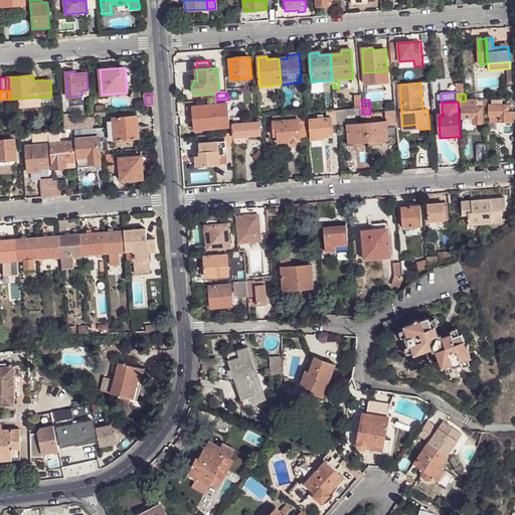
[(228,119),(229,119),(228,105),(218,106),(220,128),(229,127),(228,119)]
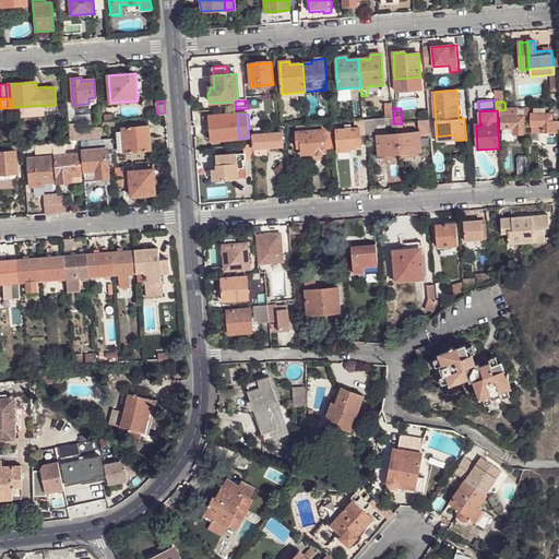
[(237,115),(210,116),(211,123),(211,134),(212,141),(239,139),(237,115)]
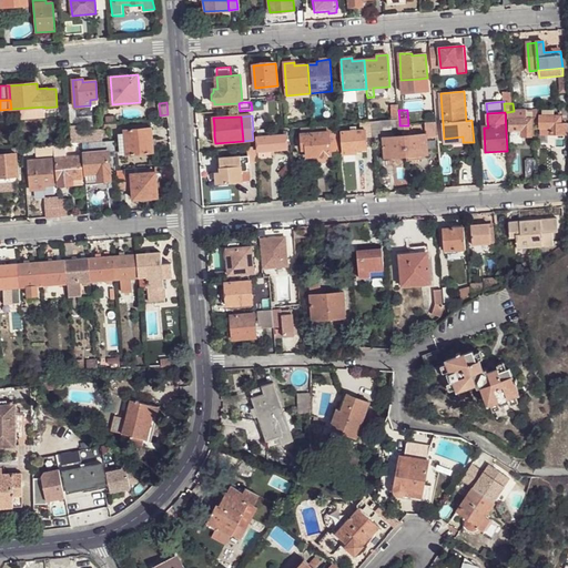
[(551,129),(551,135),(567,134),(567,123),(560,123),(560,117),(539,117),(540,129),(541,129),(551,129)]
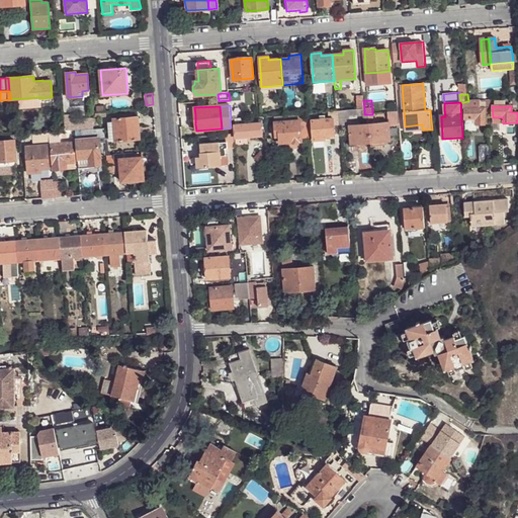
[(479,108),(465,108),(465,119),(476,119),(477,124),(485,124),(485,108),(479,108)]
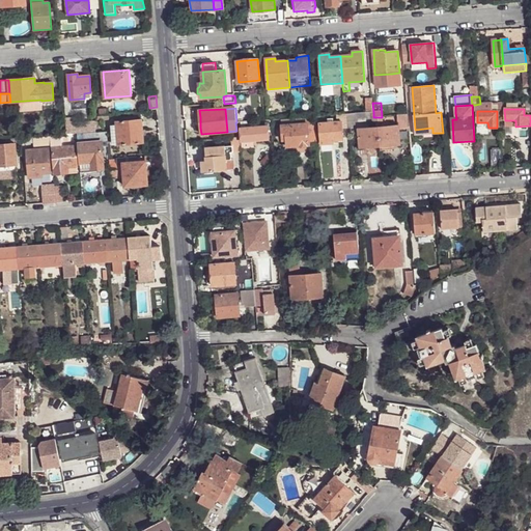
[(356,114),(346,114),(347,120),(348,129),(348,130),(357,130),(356,119),(356,114)]
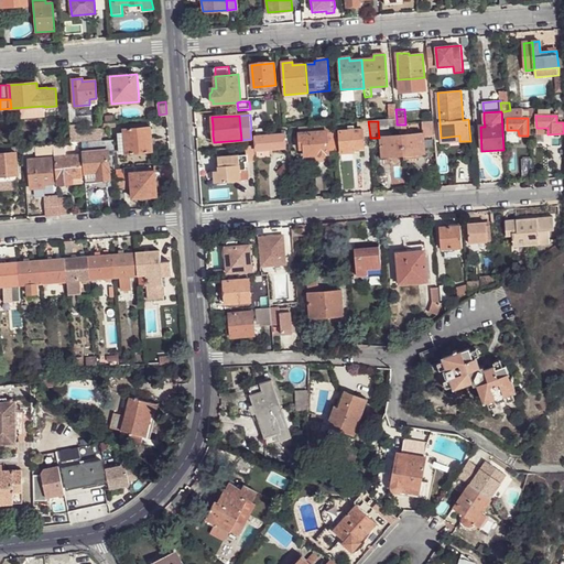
[(434,133),(434,122),(422,122),(423,134),(434,133)]
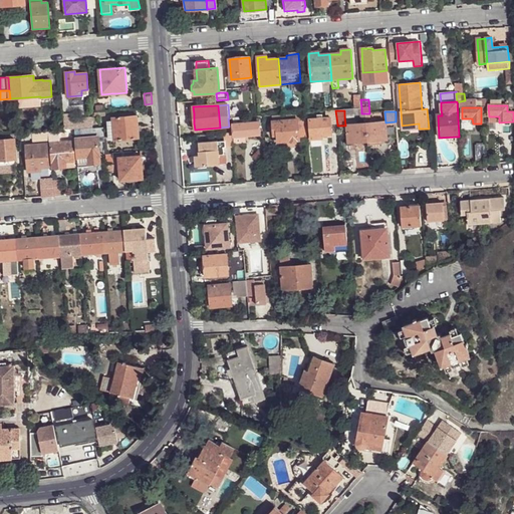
[(299,138),(298,120),(297,114),(283,115),(283,121),(273,122),(274,143),(300,141),(299,138)]
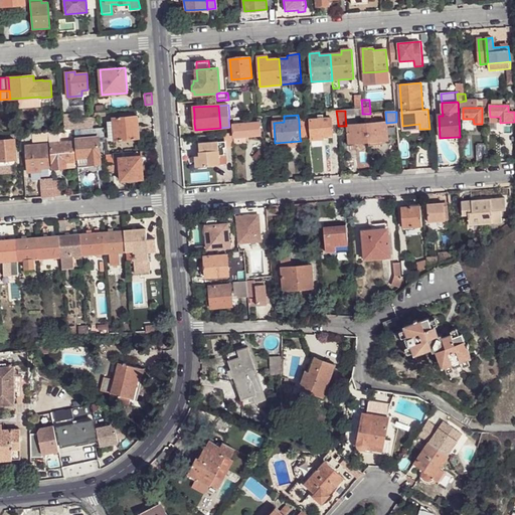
[(114,123),(116,140),(140,138),(138,116),(114,118),(114,123)]
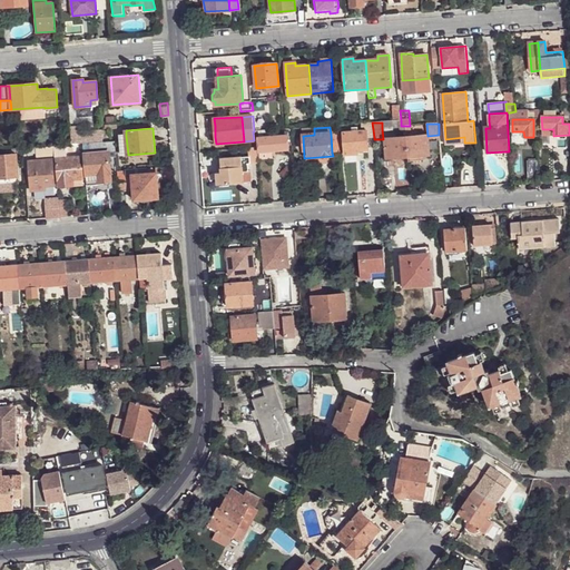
[(357,131),(352,131),(343,133),(344,155),(355,154),(355,150),(369,149),(367,139),(366,131),(357,131)]
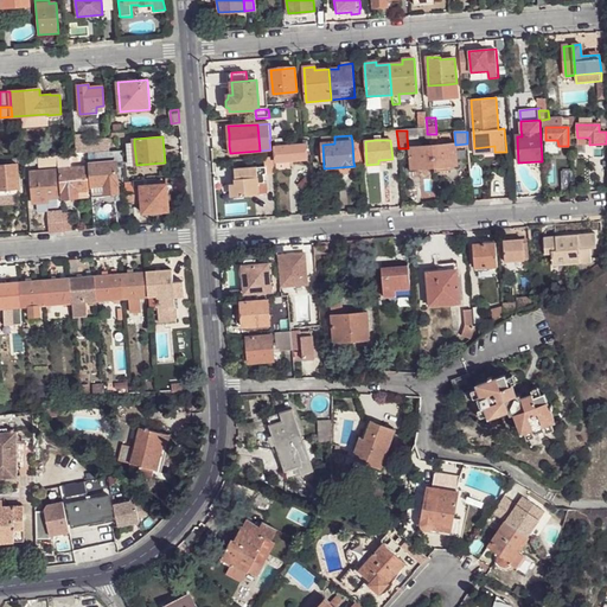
[(306,145),(292,146),(274,147),(275,157),(276,163),(307,160),(306,145)]
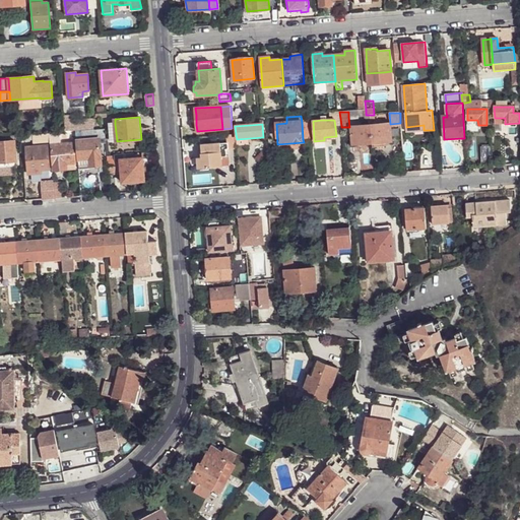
[(391,130),(390,124),(351,127),(352,132),(352,138),(352,145),(392,142),(391,135),(391,130)]
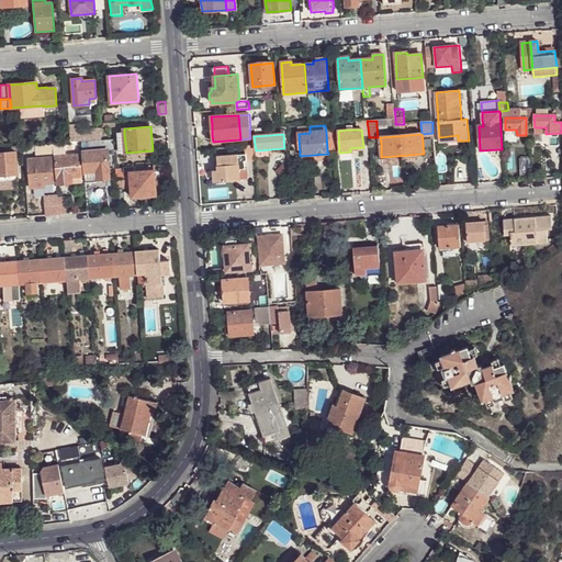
[(102,141),(103,150),(108,150),(109,154),(114,154),(113,139),(102,141)]
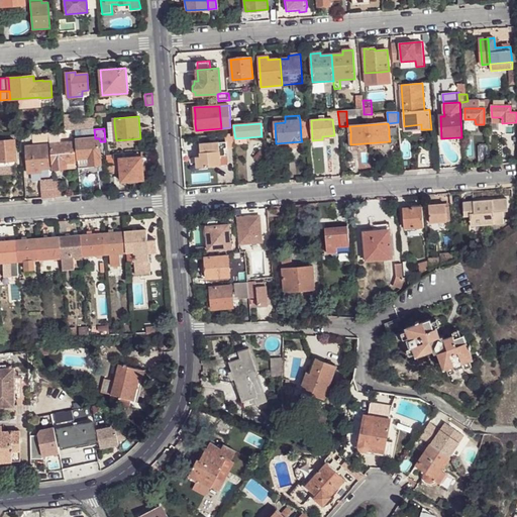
[(56,131),(48,131),(49,137),(50,144),(52,144),(61,143),(60,136),(76,135),(75,129),(66,130),(56,131)]
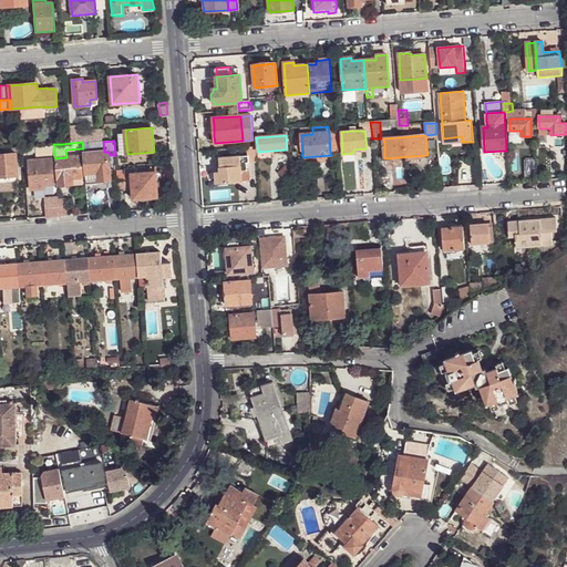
[(255,152),(254,147),(250,147),(246,148),(246,151),(247,151),(247,156),(219,158),(220,166),(220,172),(215,172),(216,184),(241,182),(240,168),(247,168),(246,163),(256,162),(255,152)]
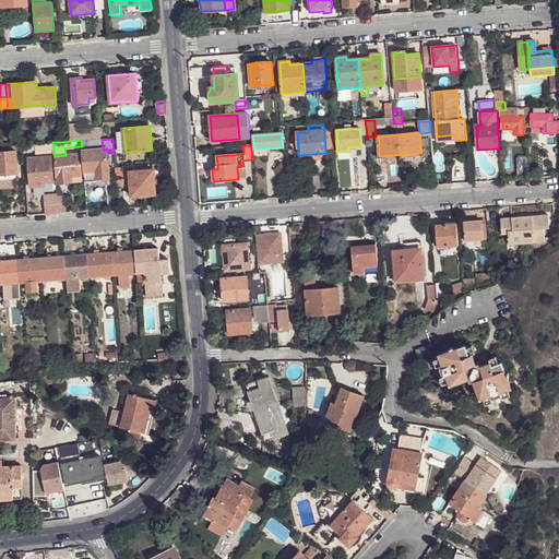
[(103,150),(82,151),(84,173),(86,171),(86,182),(98,181),(98,178),(109,177),(108,153),(107,150),(103,150)]
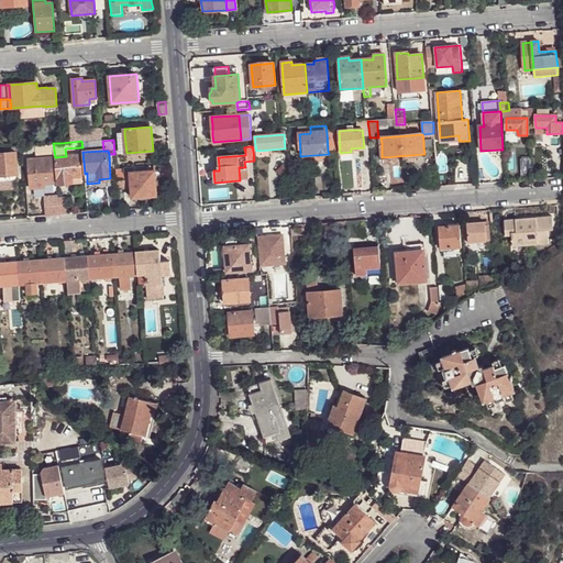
[(0,175),(18,175),(17,152),(0,153),(0,175)]
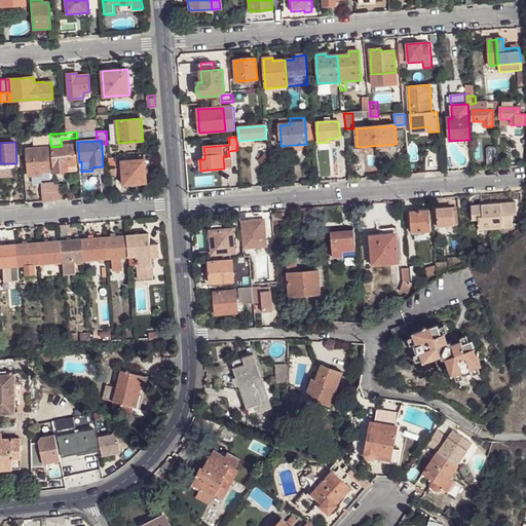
[(62,146),(52,147),(54,173),(68,172),(68,165),(77,165),(75,145),(62,146)]
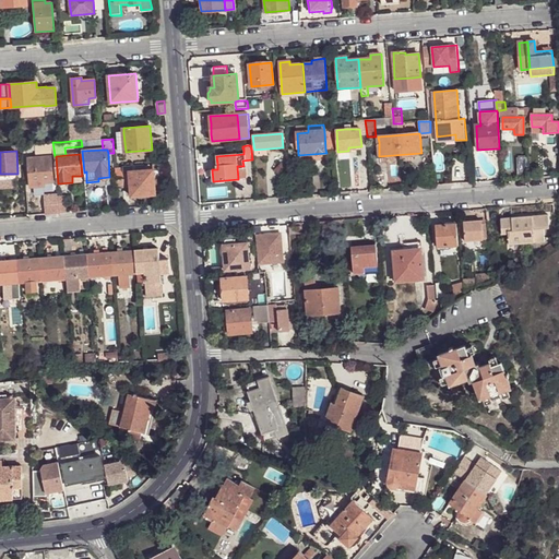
[(45,182),(52,181),(54,181),(51,156),(28,158),(31,187),(45,186),(45,182)]
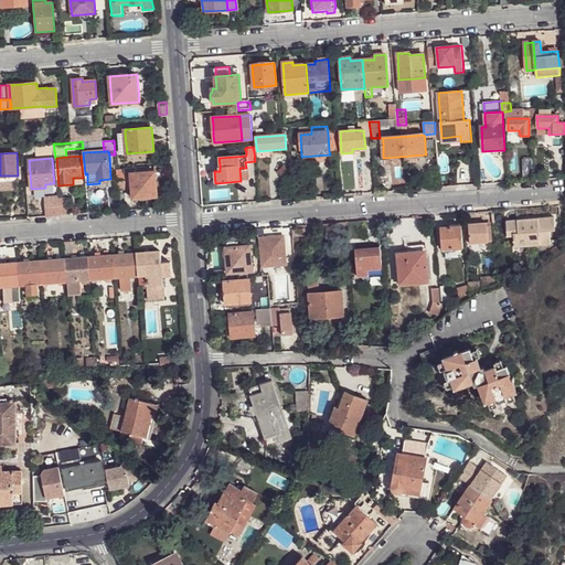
[(249,181),(248,169),(246,169),(246,168),(240,168),(241,181),(249,181)]
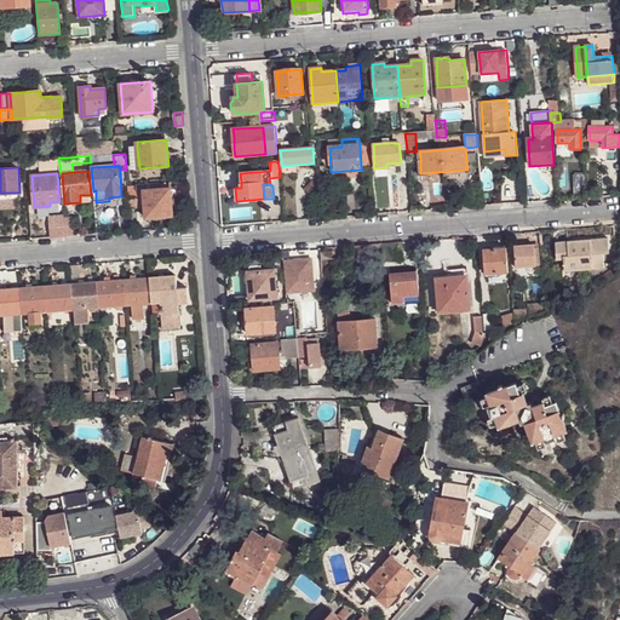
[(136,185),(127,185),(130,207),(145,206),(144,190),(137,191),(136,185)]
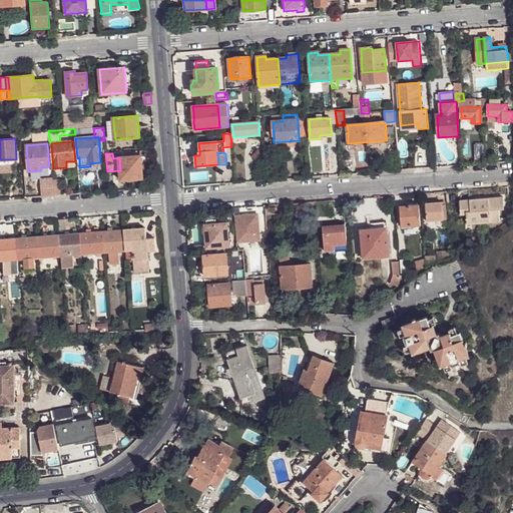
[(119,157),(120,170),(121,180),(143,178),(141,155),(134,156),(119,157)]
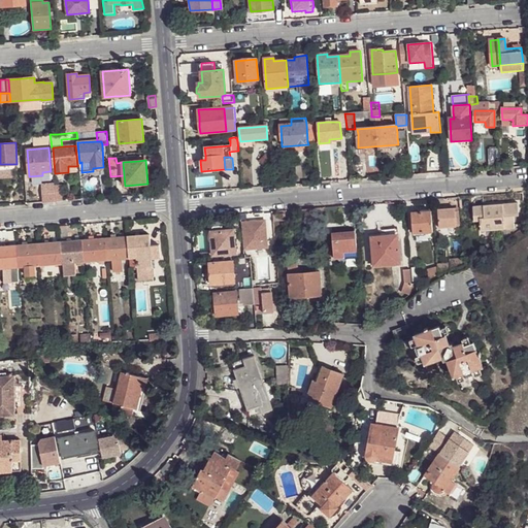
[(54,186),(56,201),(63,200),(62,185),(54,186)]
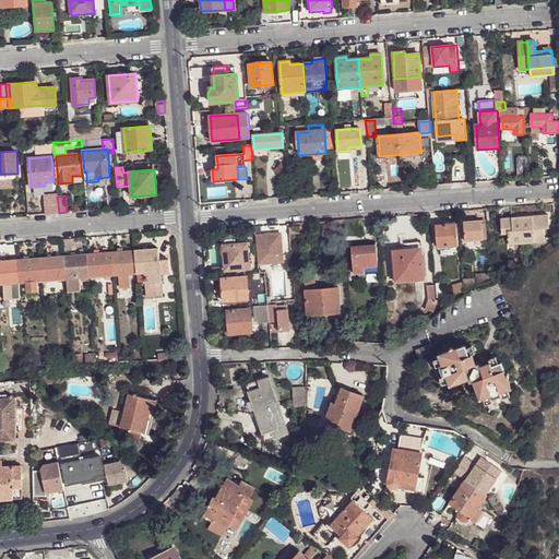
[(50,214),(59,213),(57,197),(49,197),(50,214)]
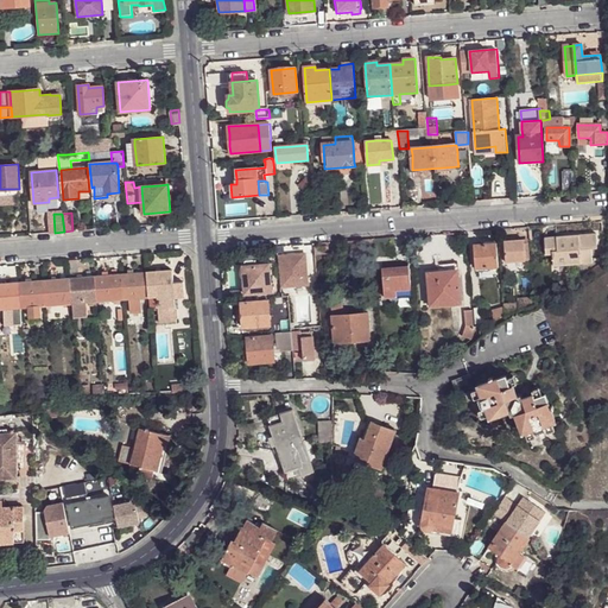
[(596,234),(545,238),(546,255),(552,255),(553,266),(593,263),(591,249),(597,248),(596,234)]
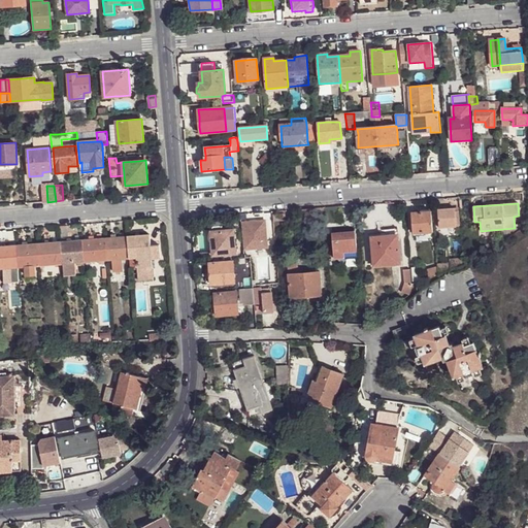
[(455,208),(437,209),(439,228),(456,226),(455,208)]
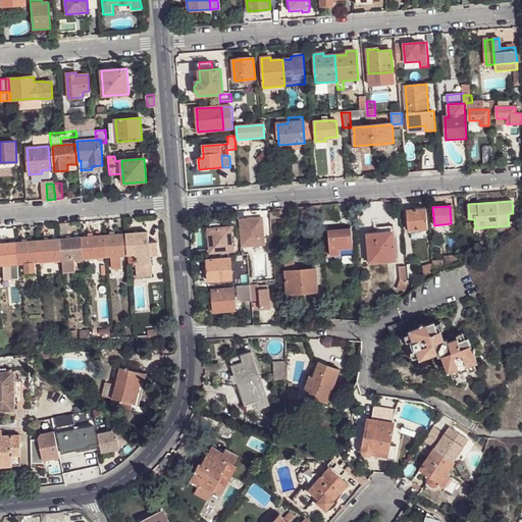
[(427,229),(425,209),(421,210),(408,211),(409,230),(427,229)]
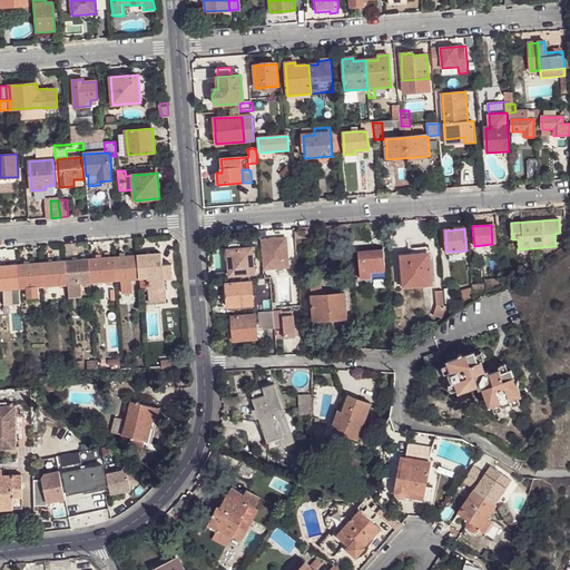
[(288,267),(286,245),(276,246),(275,239),(261,241),(263,269),(288,267)]
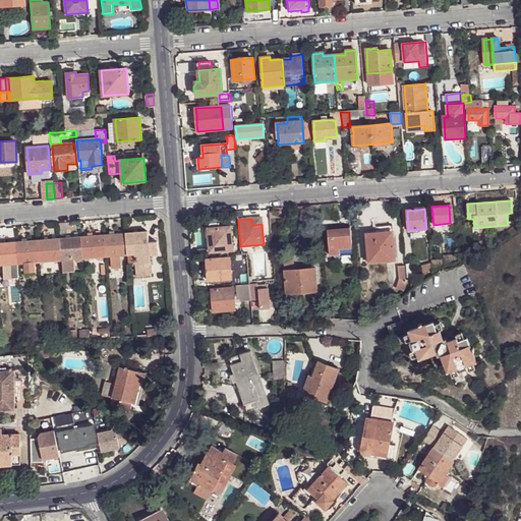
[(340,249),(351,248),(349,226),(348,226),(348,228),(328,230),(329,254),(340,253),(340,249)]
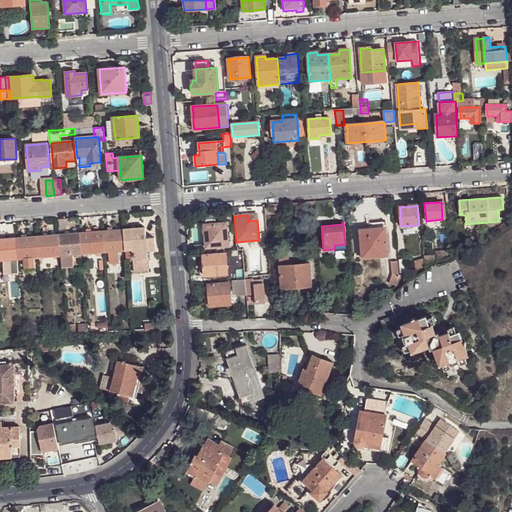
[(374,231),(386,230),(385,222),(374,223),(374,229),(374,231)]
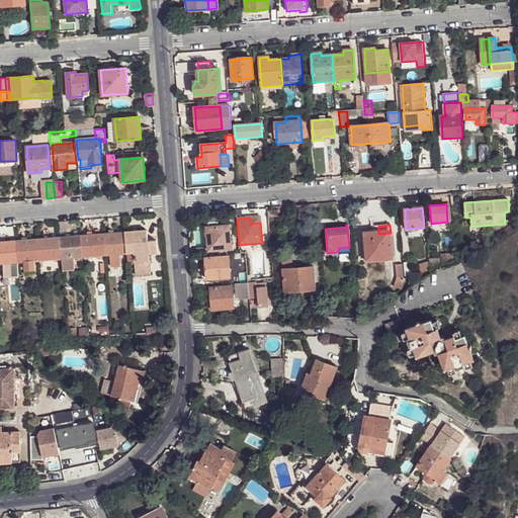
[(208,251),(217,250),(232,249),(230,226),(219,227),(209,227),(206,228),(208,251)]
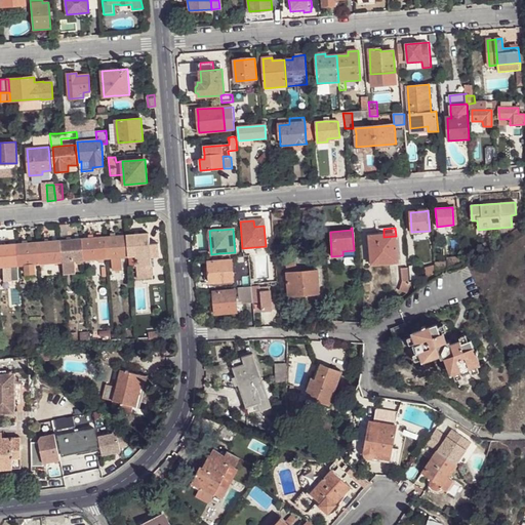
[(498,239),(509,233),(506,229),(495,235),(495,236),(498,239)]
